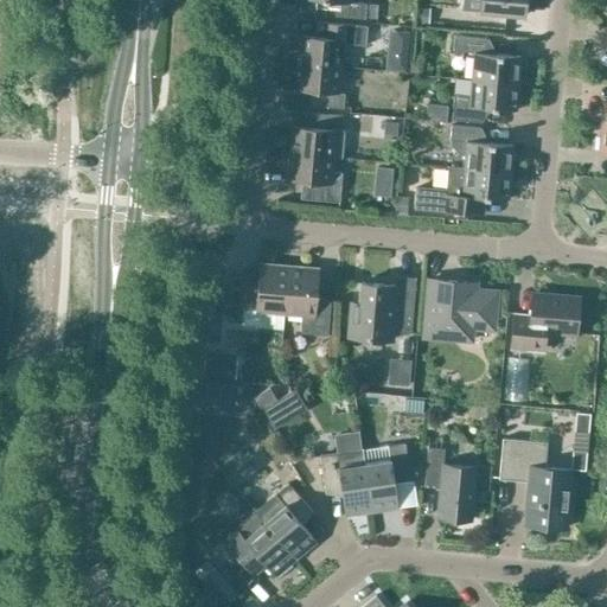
[(349,0),(304,0),(336,2),(334,18),(364,20),(365,5),(349,4),(349,0)]
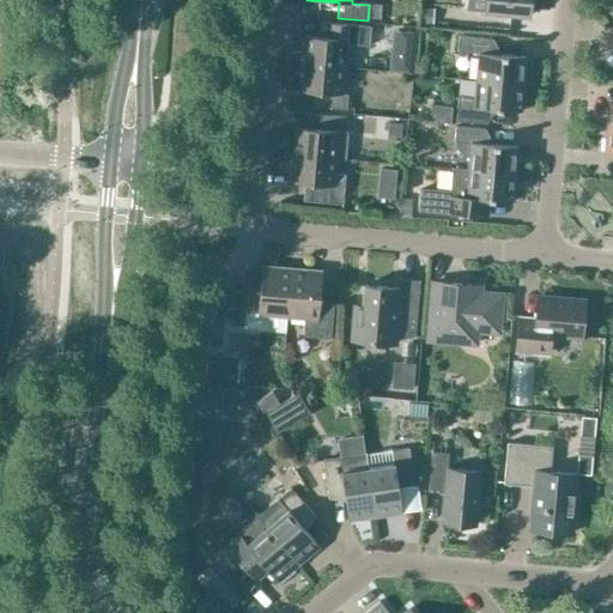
[(454,22),(454,0),(435,0),(435,22),(454,22)]
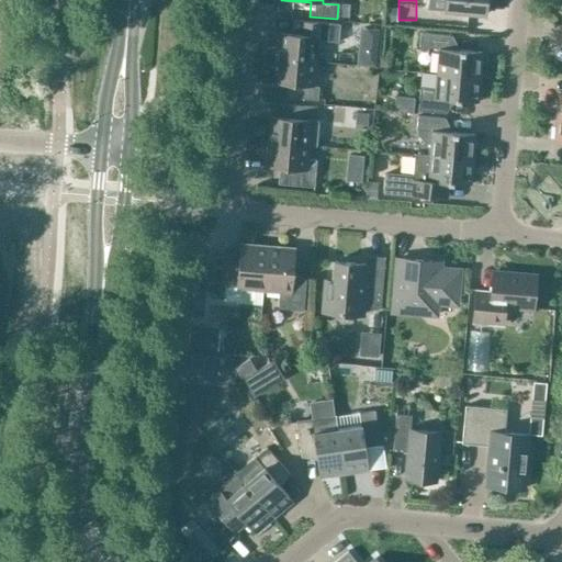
[(439,0),(439,11),(484,15),(485,0),(439,0)]
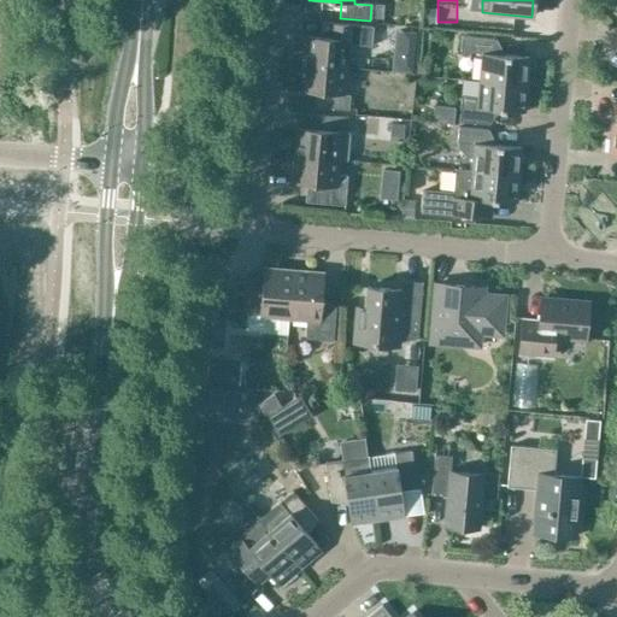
[(371,5),(370,21),(382,22),(383,6),(371,5)]
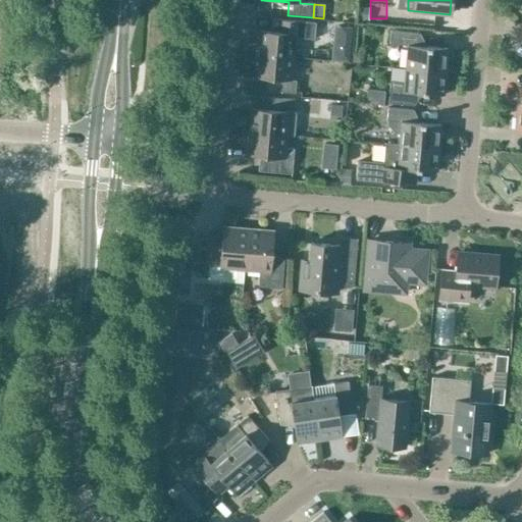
[(359,21),(367,21),(368,8),(360,8),(359,21)]
